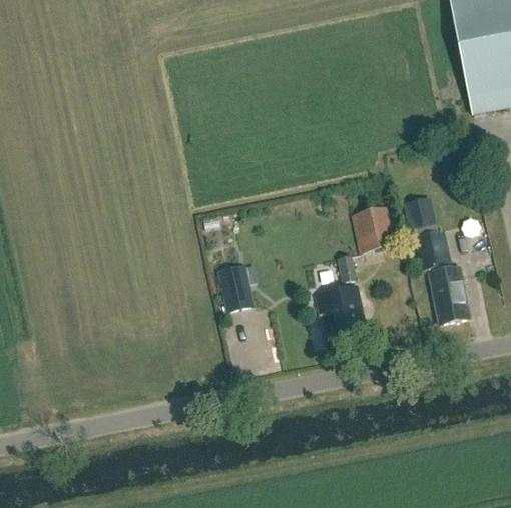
[(449,0),(468,97),(510,88),(510,0),(449,0)]
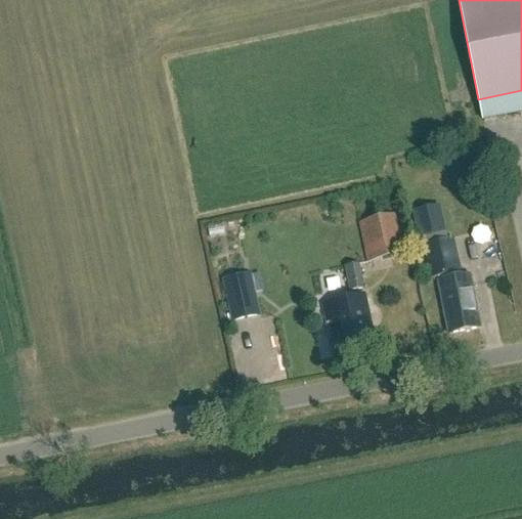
[(437,203),(412,208),(420,234),(443,228),(437,203)]
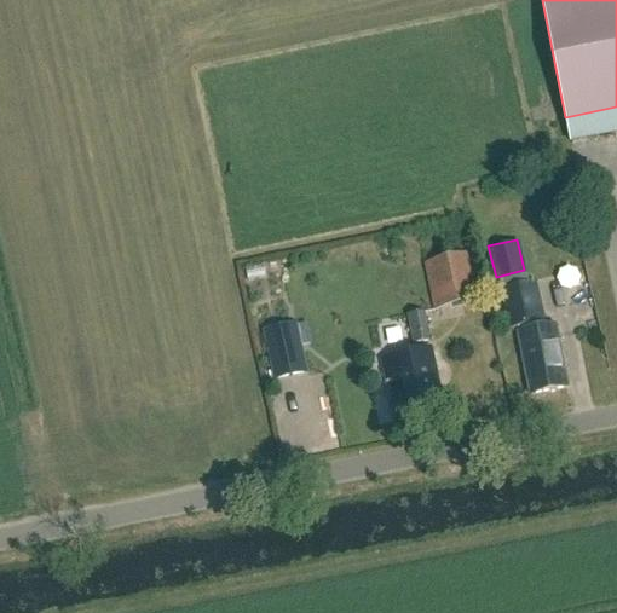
[(428,306),(478,296),(468,250),(419,261),(428,306)]
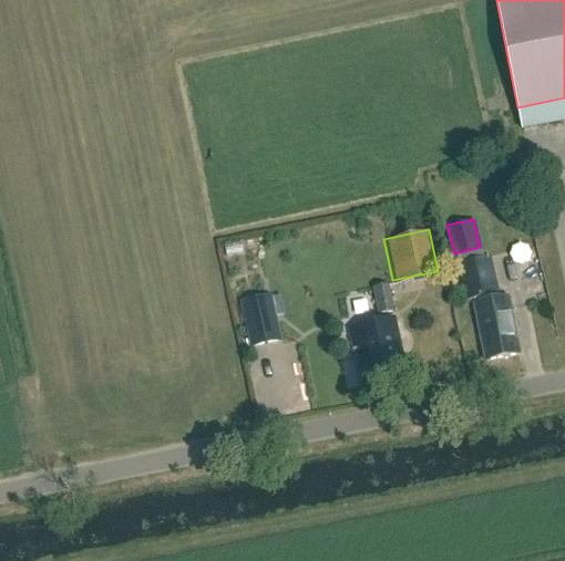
[(497,295),(489,253),(458,261),(465,297),(472,295),(485,357),(517,351),(506,294),(497,295)]
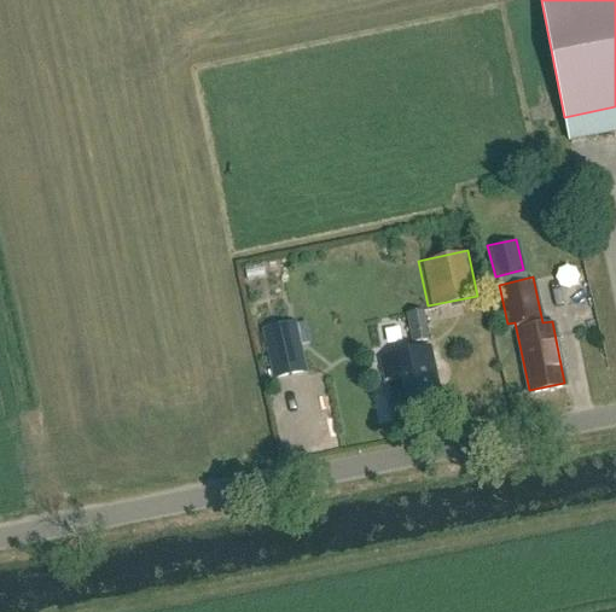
[(407,341),(424,336),(419,308),(401,312),(407,341)]
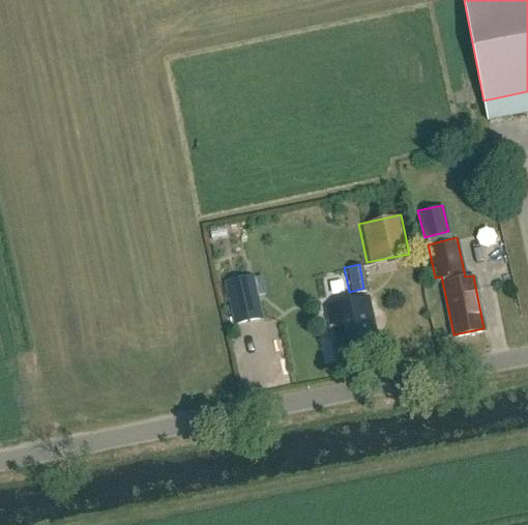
[(252,272),(224,279),(233,321),(261,314),(252,272)]
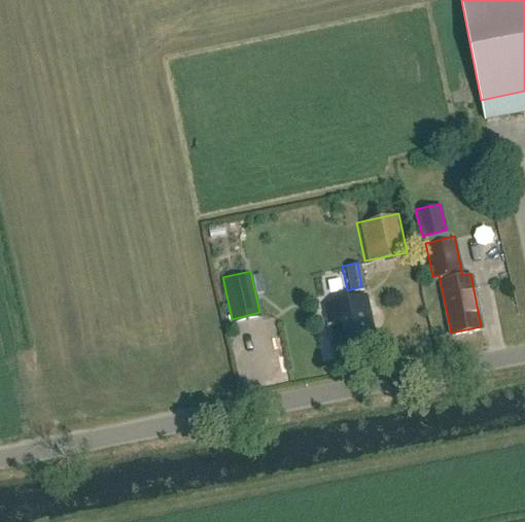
[(373,333),(364,292),(323,301),(327,325),(329,324),(331,329),(328,331),(334,354),(344,352),(345,357),(374,351),(370,334),(373,333)]
